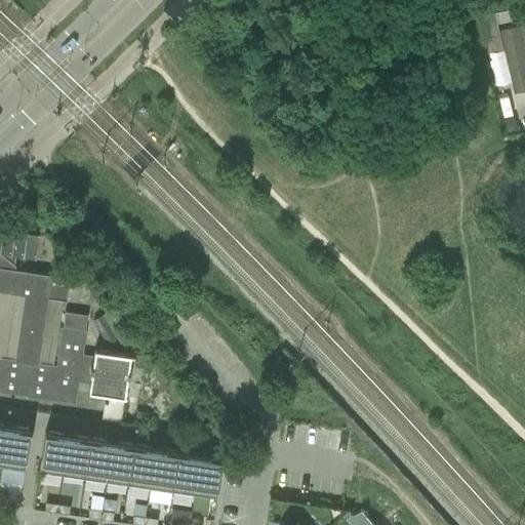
[(524,5),(493,13),(474,17),(480,40),(498,36),(495,24),(519,17),(519,22),(524,19),(524,5)]
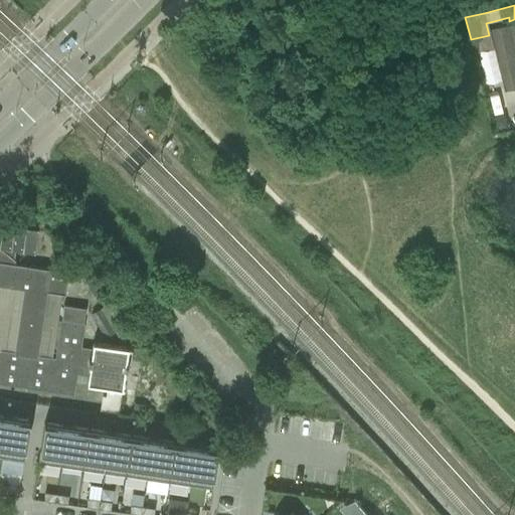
[(514,21),(490,28),(504,89),(514,86),(514,21)]
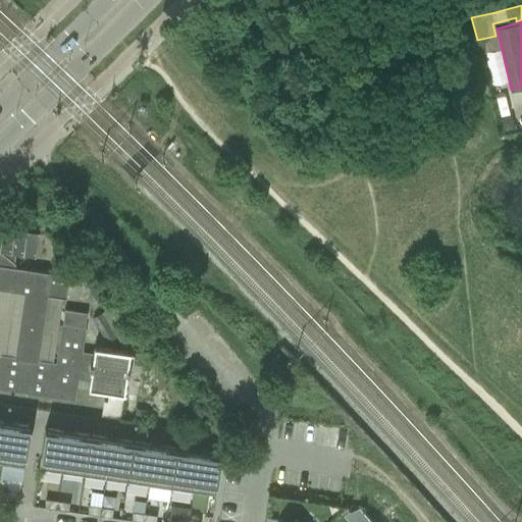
[(511,116),(498,119),(501,132),(514,129),(511,116)]
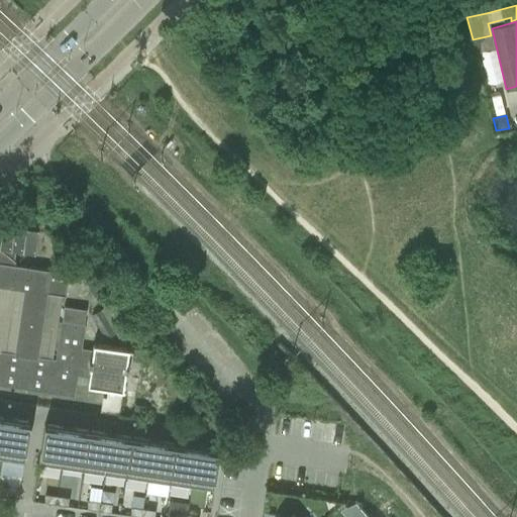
[(0,249),(0,250),(13,262),(15,251),(33,254),(37,230),(2,225),(0,236),(0,248),(0,249)]
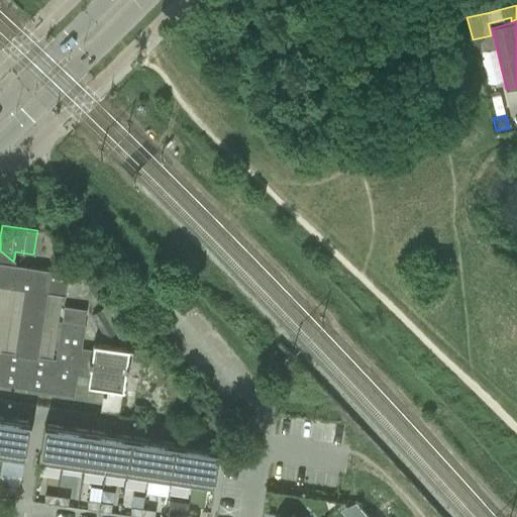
[(0,384),(73,395),(76,375),(80,375),(87,376),(86,385),(121,390),(127,348),(92,343),(91,350),(80,349),(79,348),(80,342),(83,323),(85,309),(84,309),(84,310),(80,310),(64,307),(65,306),(63,306),(62,314),(56,359),(52,359),(46,358),(56,295),(61,295),(65,296),(68,279),(57,278),(58,271),(12,265),(13,262),(0,250),(0,384)]
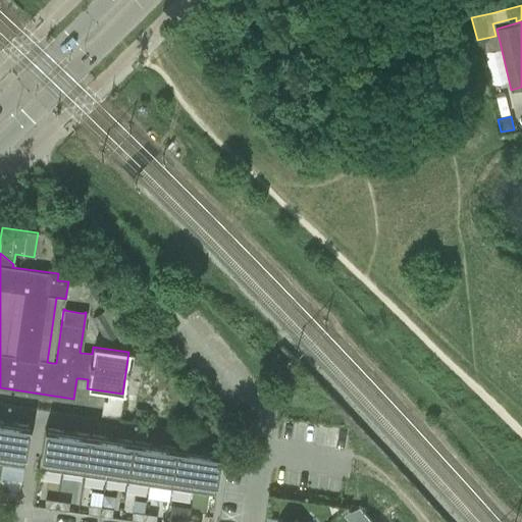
[(102,314),(94,319),(109,344),(116,340),(102,314)]
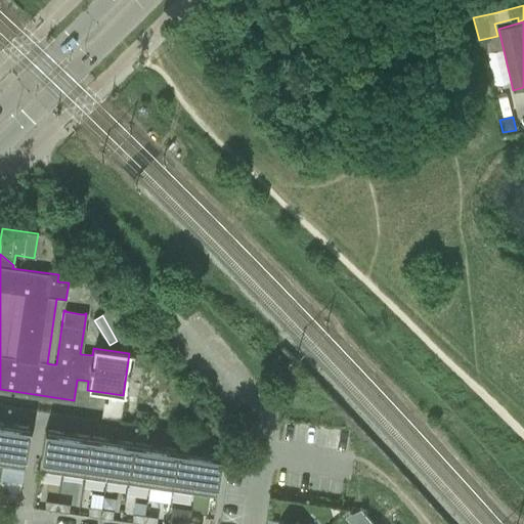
[(100,419),(120,422),(123,397),(107,395),(106,403),(102,403),(100,419)]
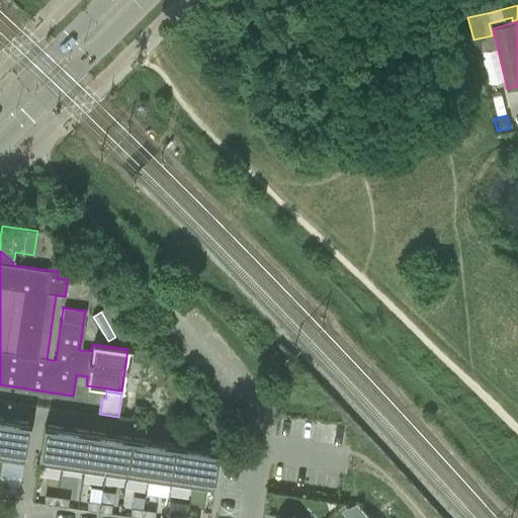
[(2,460),(23,463),(29,423),(8,420),(2,460)]
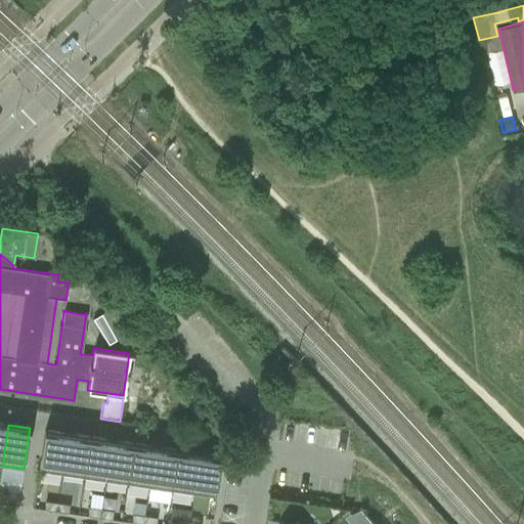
[(67,433),(44,430),(38,471),(60,474),(67,433)]
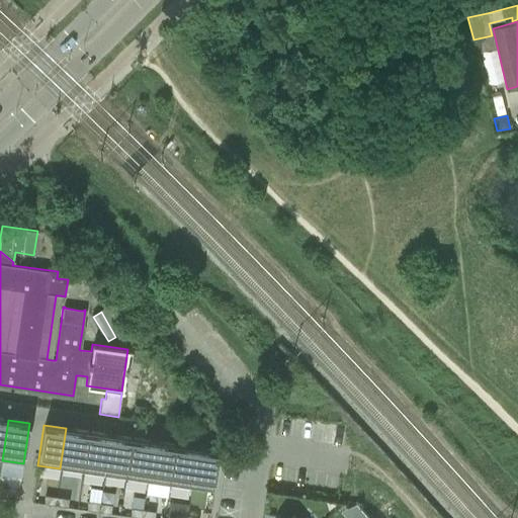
[(60,468),(82,471),(88,432),(66,428),(60,468)]
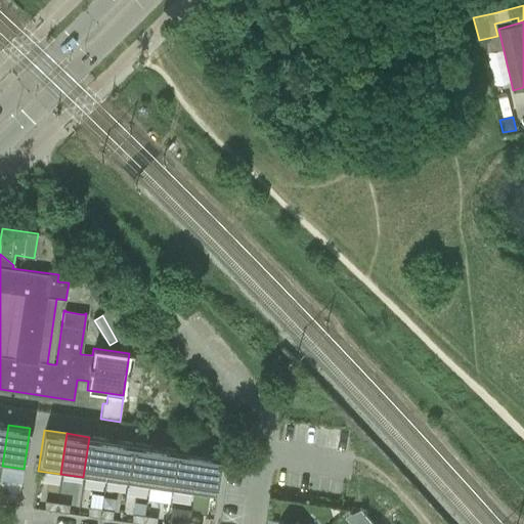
[(83,477),(104,480),(111,440),(89,437),(83,477)]
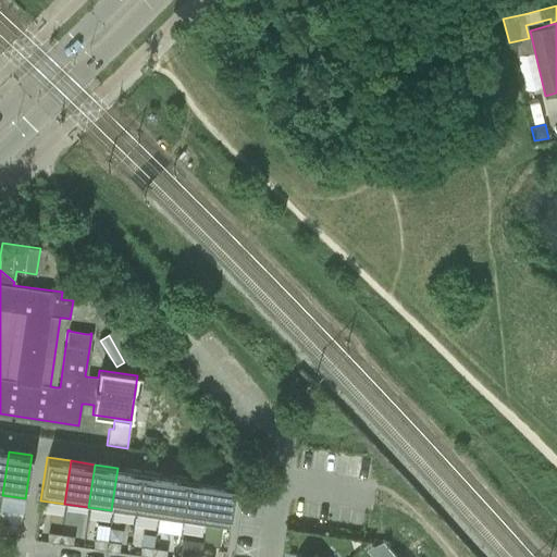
[(111,510),(135,515),(141,471),(118,468),(111,510)]
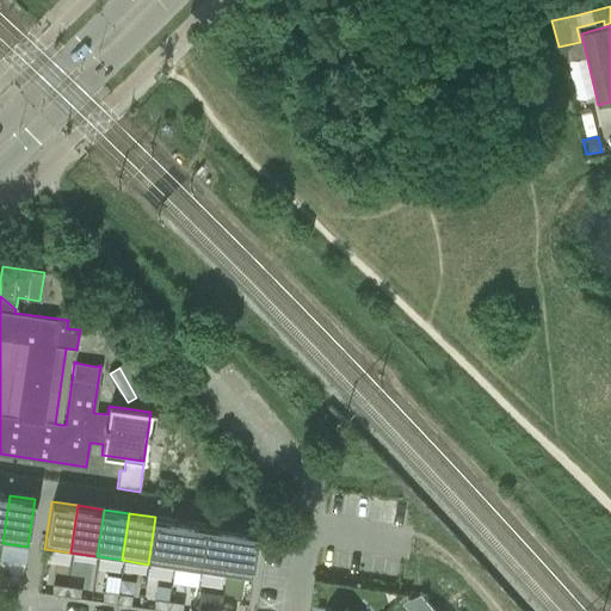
[(148,565),(173,568),(180,520),(155,517),(148,565)]
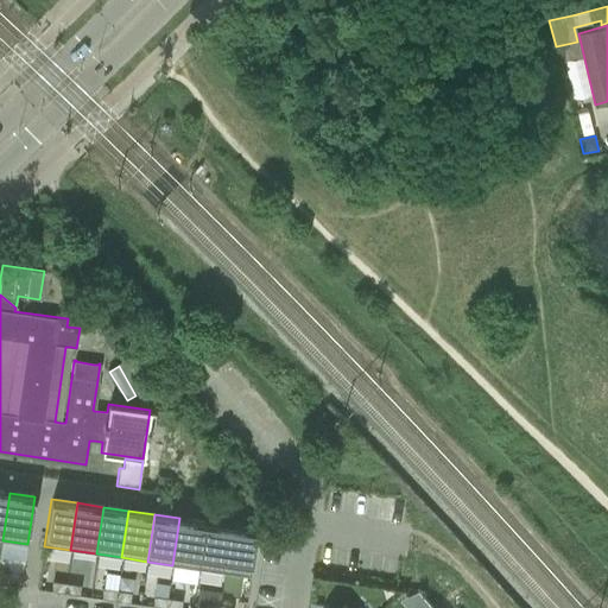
[(172,565),(198,569),(206,521),(179,518),(172,565)]
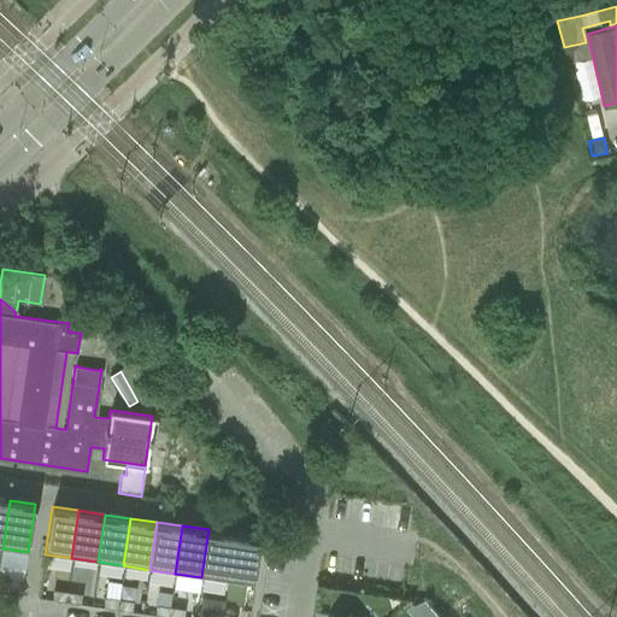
[(201,577),(228,581),(235,533),(209,529),(201,577)]
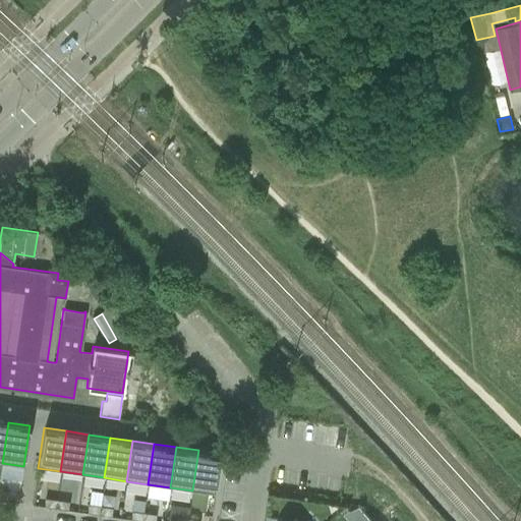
[(192,490),(214,494),(220,454),(198,450),(192,490)]
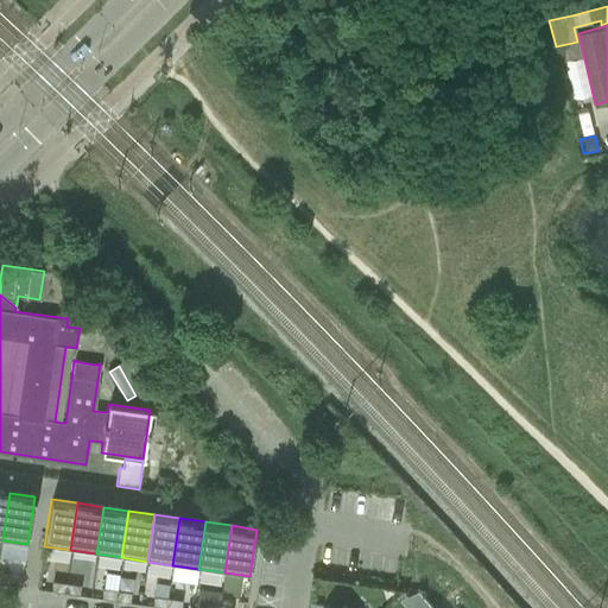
[(0,583),(8,584),(10,575),(0,572),(0,583)]
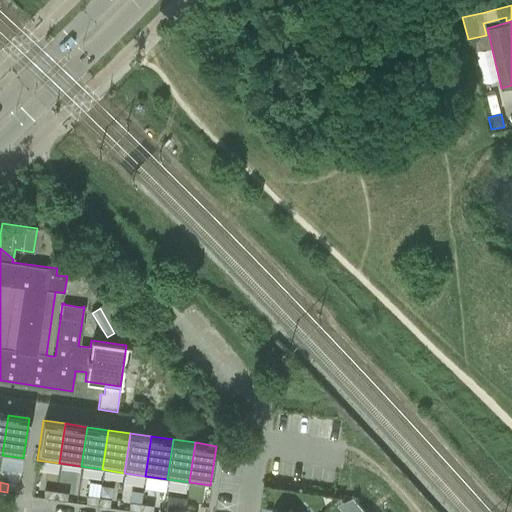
[(56,491),(44,489),(43,497),(54,499),(56,491)]
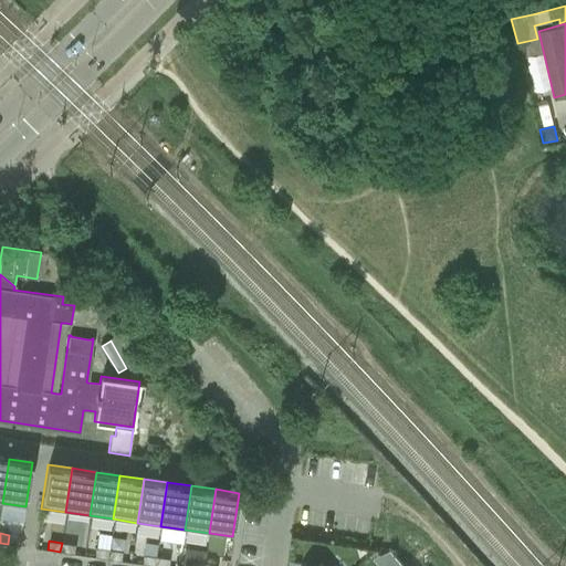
[(60,552),(73,554),(74,545),(62,543),(60,552)]
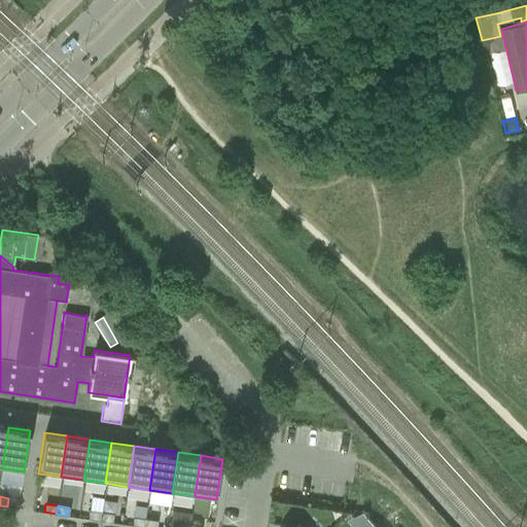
[(101,512),(90,511),(88,519),(100,520),(101,512)]
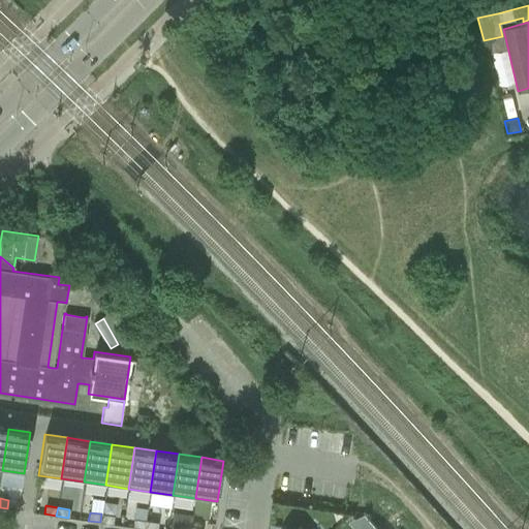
[(100,522),(113,524),(114,516),(101,514),(100,522)]
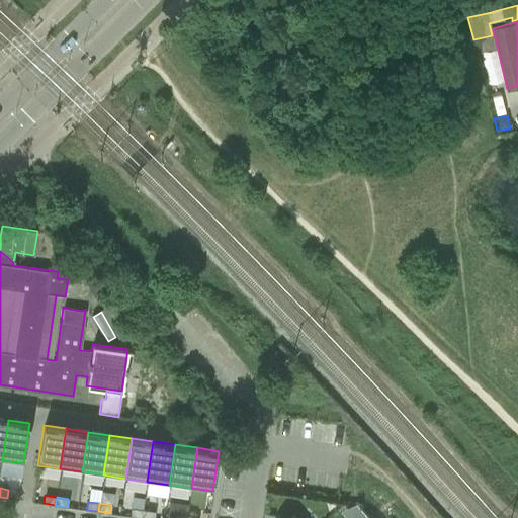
[(143,510),(131,508),(130,516),(142,517),(143,510)]
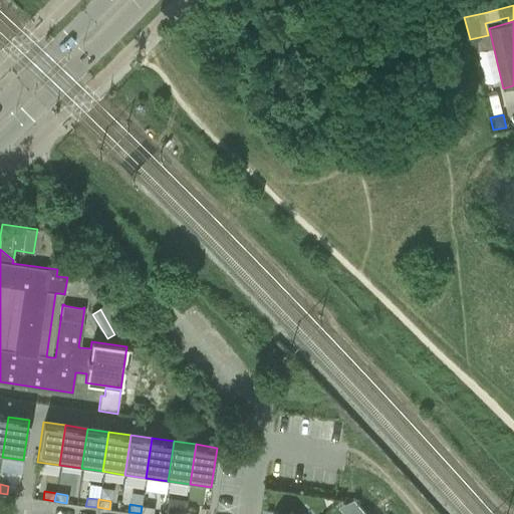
[(363,513),(356,505),(347,513),(363,513)]
